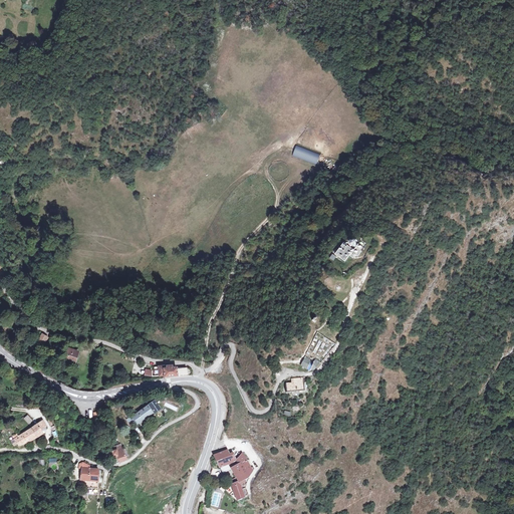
[(361,251),(360,250),(362,247),(359,244),(354,249),(344,242),(335,253),(345,261),(350,255),(353,257),(355,255),(357,257),(361,251)]
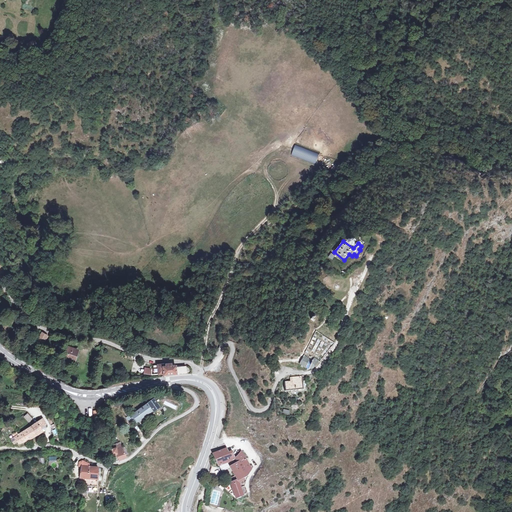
[(48,337),(42,333),(38,338),(44,342),(48,337)]
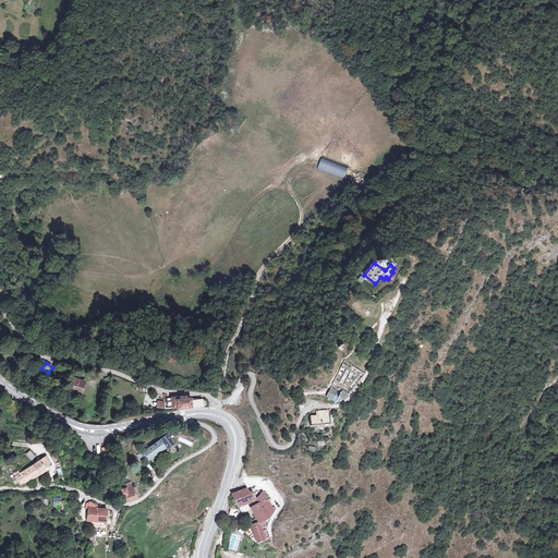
[(72,378),(68,392),(82,397),(84,390),(82,390),(84,383),(72,378)]
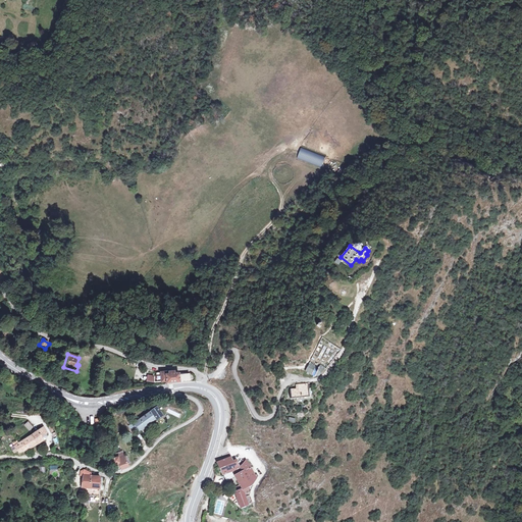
[(318,368),(309,363),(305,371),(316,376),(317,376),(320,375),(322,371),(324,372),(326,369),(320,365),(318,368)]
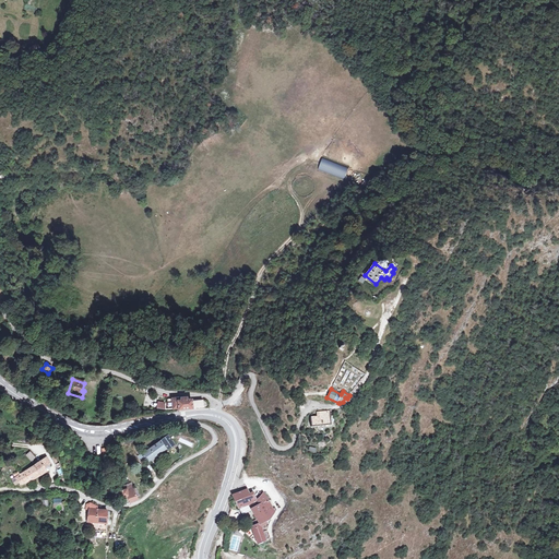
[(173,399),(174,408),(179,408),(179,411),(183,411),(203,407),(203,400),(202,400),(200,399),(187,401),(187,397),(173,399)]
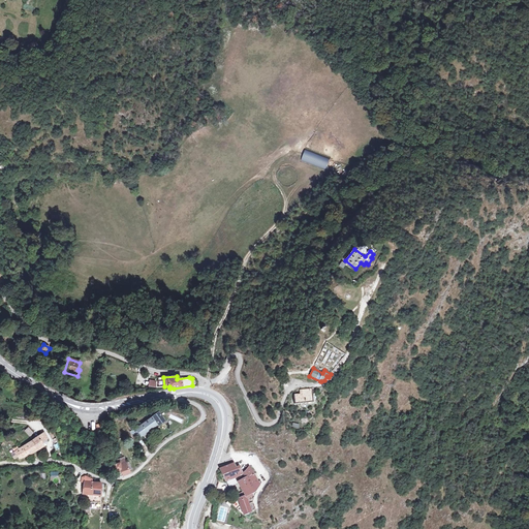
[(294,394),(296,403),(312,402),(312,389),(301,389),(301,394),(294,394)]
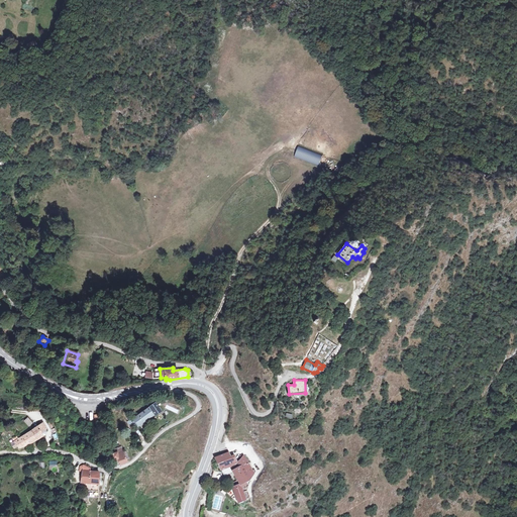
[(138,415),(144,422),(153,415),(154,416),(161,412),(154,403),(138,415)]
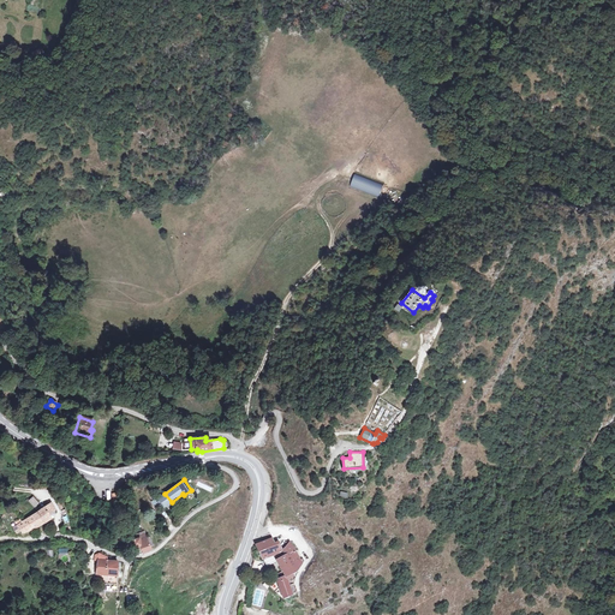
[(165,494),(157,499),(165,508),(165,509),(173,503),(172,502),(165,494)]
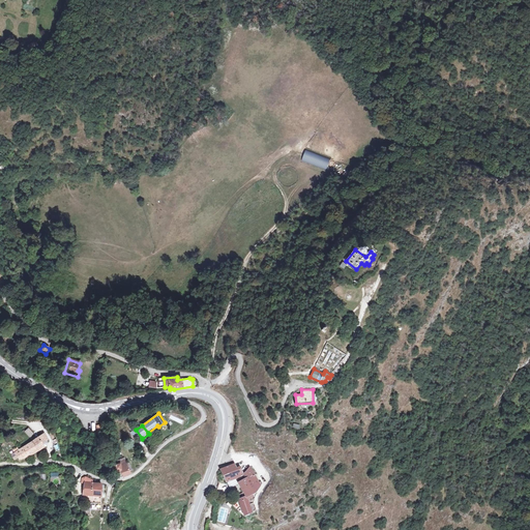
[(28,428),(24,432),(30,438),(34,434),(28,428)]
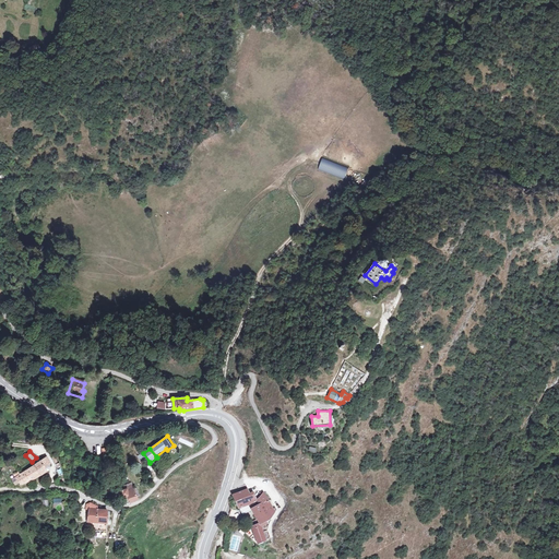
[(34,465),(28,470),(34,479),(47,472),(46,472),(44,467),(49,464),(46,458),(38,463),(37,460),(33,463),(34,465)]
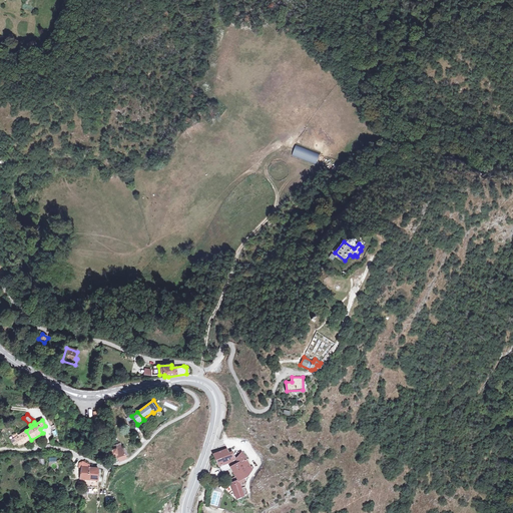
[(16,433),(12,436),(14,438),(17,443),(19,447),(31,440),(26,431),(18,436),(16,433)]
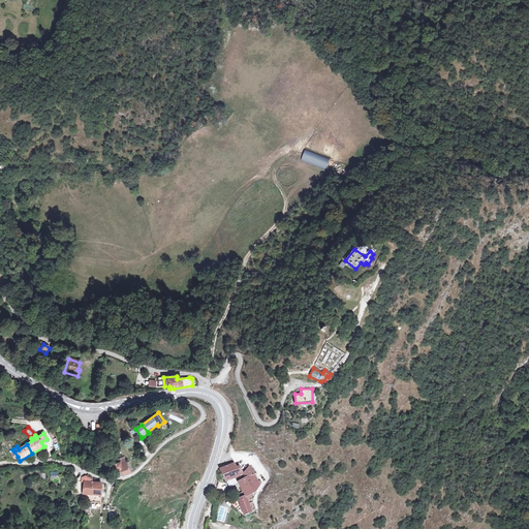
[(116,470),(114,470),(115,478),(131,472),(130,470),(127,462),(127,461),(122,463),(121,463),(121,462),(115,464),(116,470)]
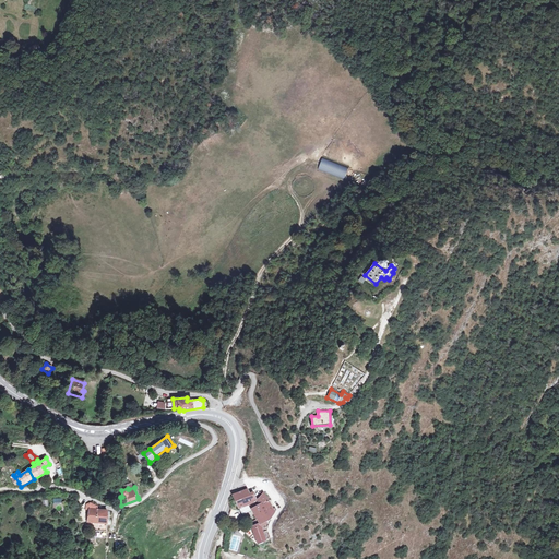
[(249,503),(257,499),(253,492),(251,494),(250,490),(248,490),(248,488),(247,488),(233,495),(238,509),(249,503)]
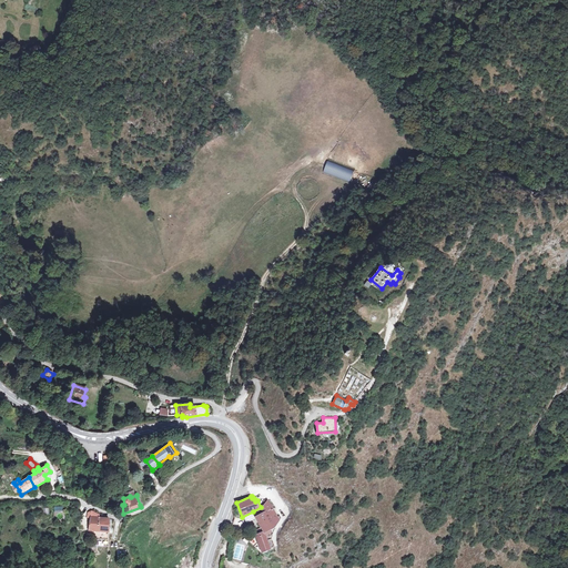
[(260,526),(277,517),(269,500),(266,503),(263,506),(261,507),(253,511),(260,526)]
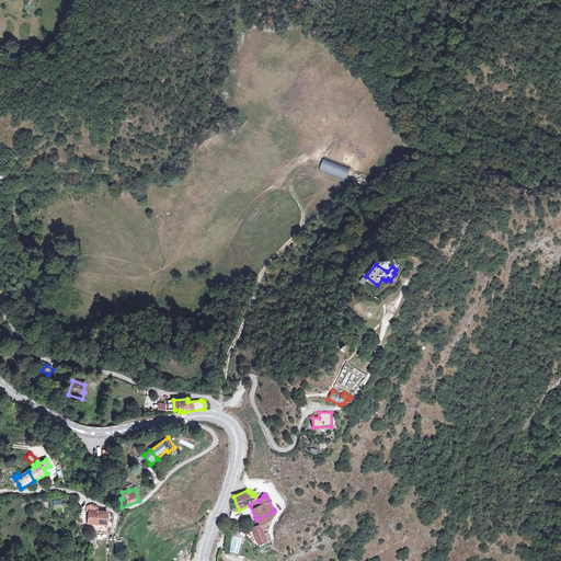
[(274,511),(256,519),(260,526),(252,529),(259,546),(266,541),(262,529),(268,526),(267,523),(270,522),(274,517),(278,514),(277,512),(275,513),(274,511)]
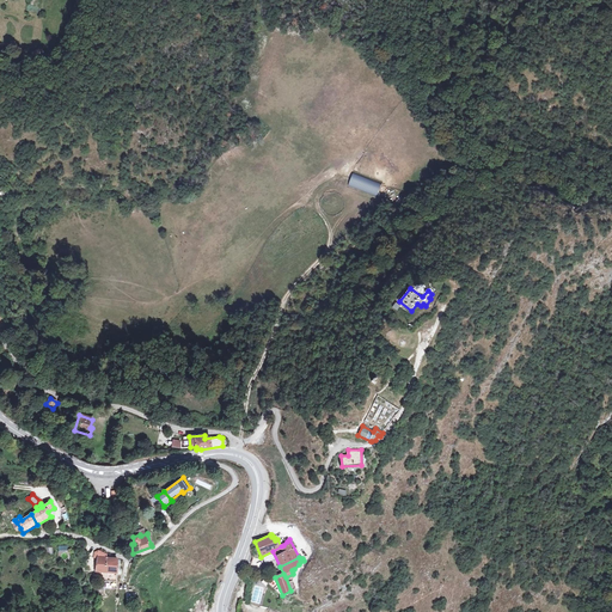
[(115,598),(117,560),(97,558),(96,581),(99,581),(98,597),(115,598)]
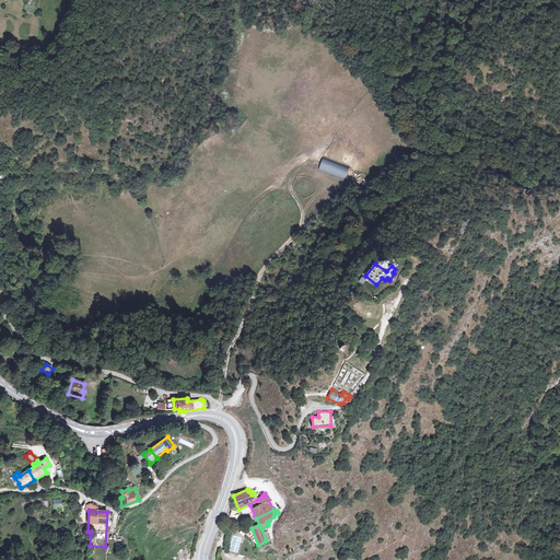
All buildings are outlined.
